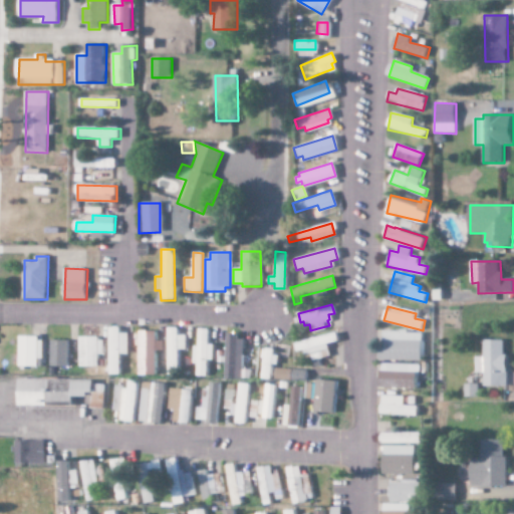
[(119,326),(119,333),(124,333),(124,354),(118,354),(118,373),(107,373),(107,326),(119,326)]
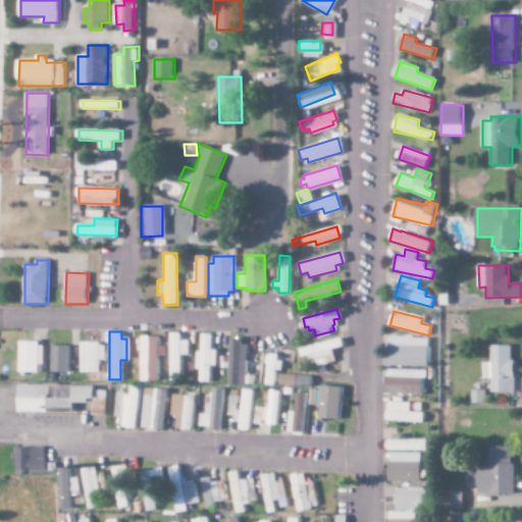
[(179,332),(179,341),(187,341),(188,355),(179,355),(180,381),(168,382),(168,333),(179,332)]
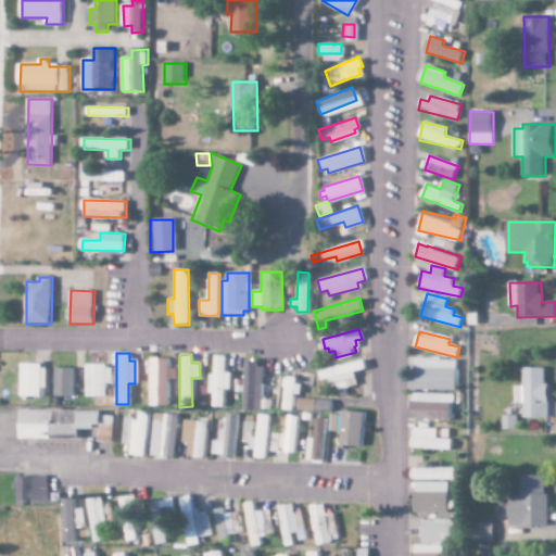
[(225,356),(224,373),(228,373),(227,390),(223,390),(222,406),(212,406),(212,393),(207,393),(209,375),(212,374),(213,356),(225,356)]
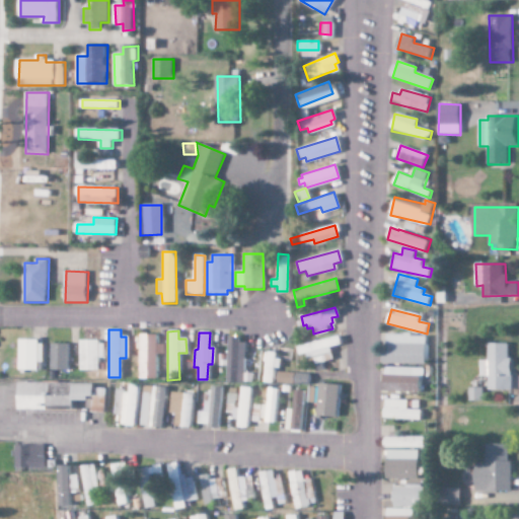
[(139,335),(156,335),(156,343),(163,343),(163,354),(155,354),(155,378),(138,378),(139,335)]
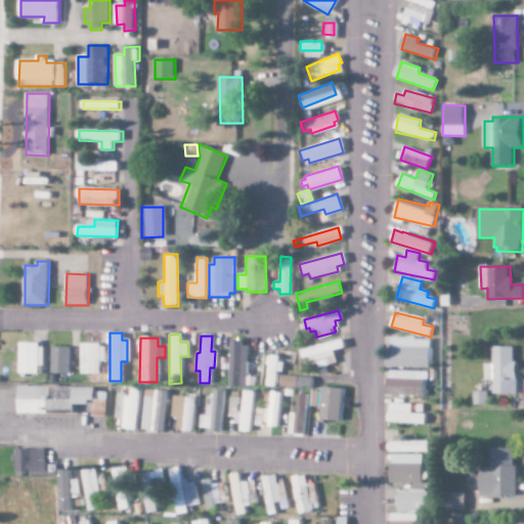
[(341,338),(299,349),(301,358),(308,357),(309,362),(314,360),(316,367),(334,362),(332,355),(334,354),(333,351),(344,348),(341,338)]
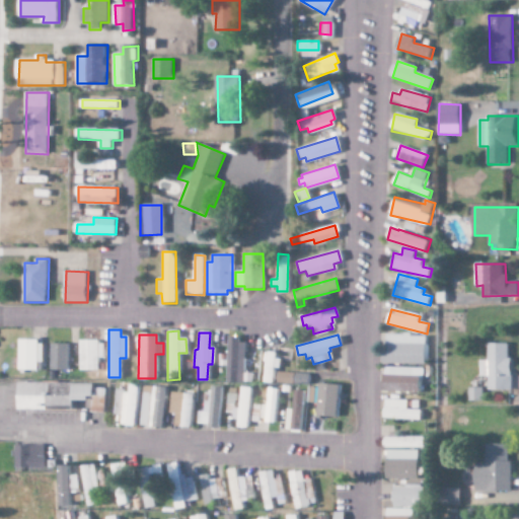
[(429,335),(386,335),(386,364),(428,364),(429,335)]
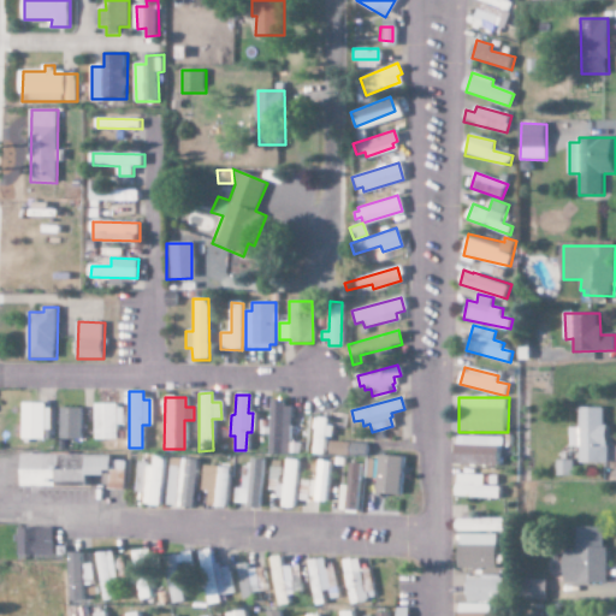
[(290,408),(288,455),(267,454),(268,400),(280,400),(280,408),(290,408)]
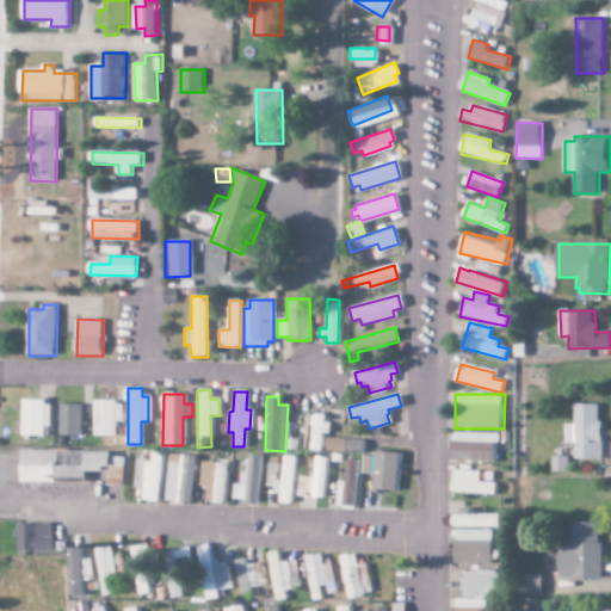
[(22,400),(42,400),(42,406),(48,406),(48,426),(42,426),(43,436),(22,436),(22,400)]
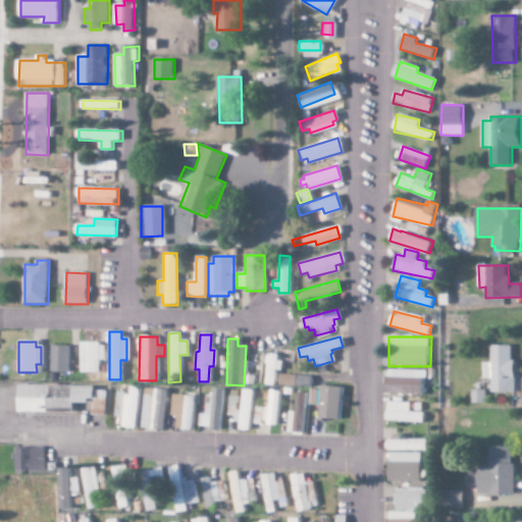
[(79,342),(98,342),(98,348),(105,348),(105,361),(99,361),(99,371),(79,371),(79,342)]
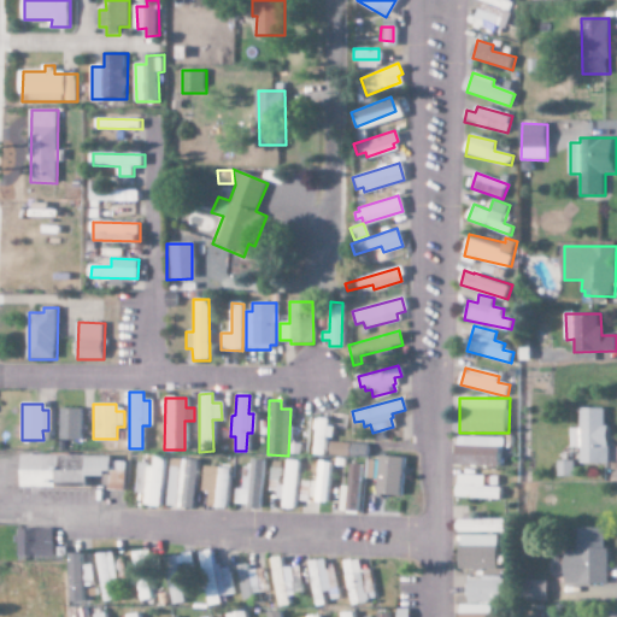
[(582,407),(582,428),(571,428),(571,447),(581,447),(581,464),(609,464),(609,407),(582,407)]
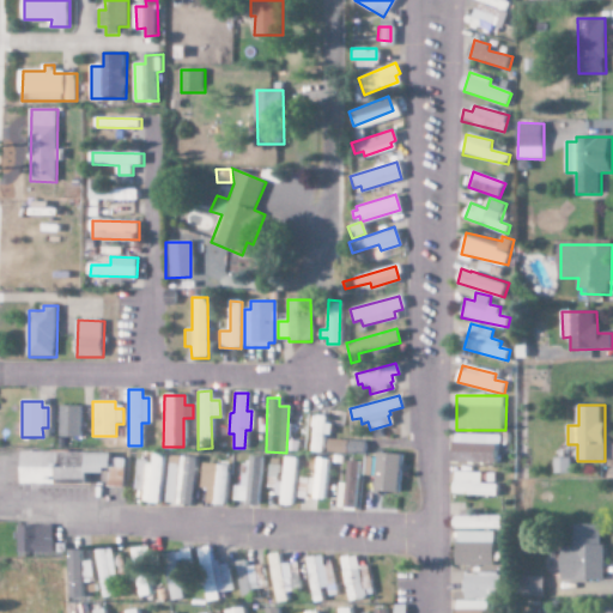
[(79,406),(78,436),(58,435),(59,406),(79,406)]
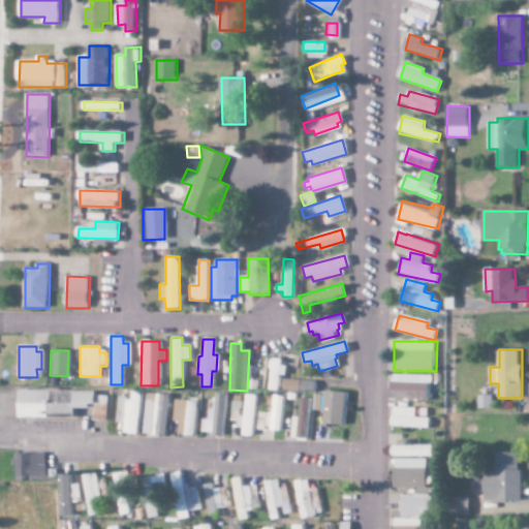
[(282,360),(281,366),(285,367),(283,376),(279,375),(277,391),(267,390),(270,369),(267,369),(268,358),(282,360)]
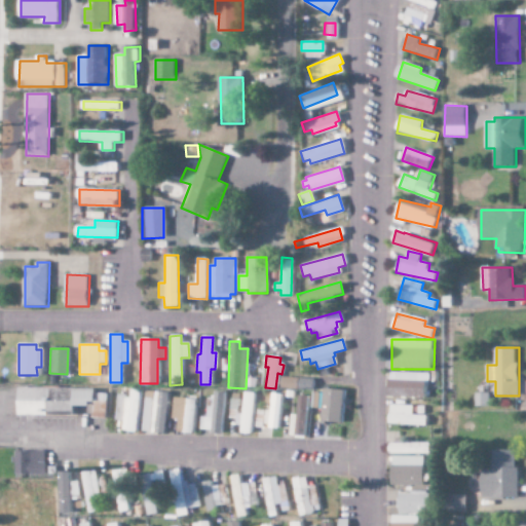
[(429,398),(429,373),(390,372),(389,397),(429,398)]
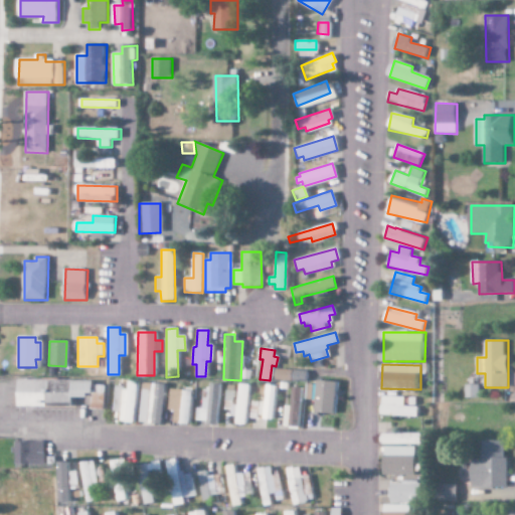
[(17,380),(89,381),(89,385),(89,398),(72,398),(71,406),(17,406),(17,380)]
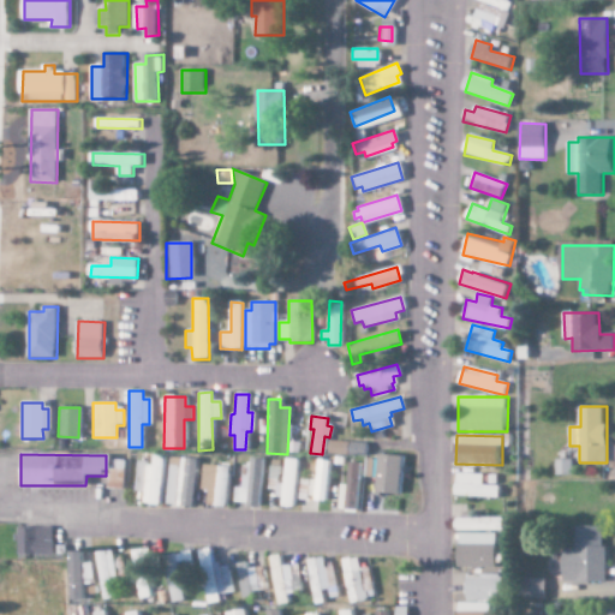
[(402,457),(400,496),(374,494),(377,454),(402,457)]
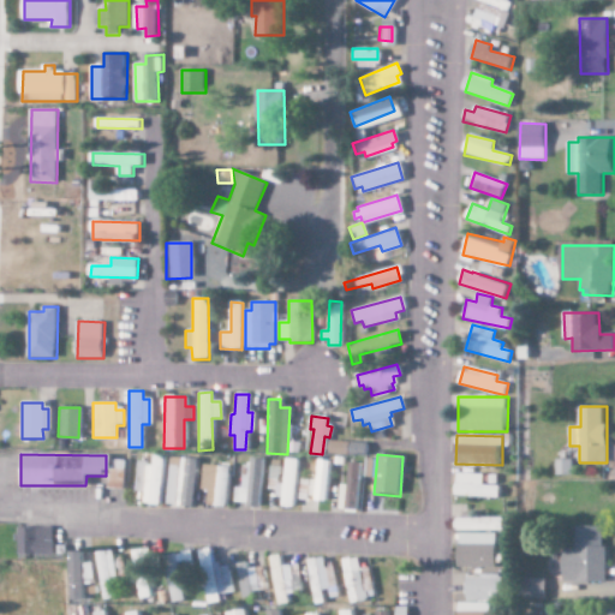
[(151,455),(150,465),(143,464),(141,490),(141,505),(157,506),(161,455),(151,455)]
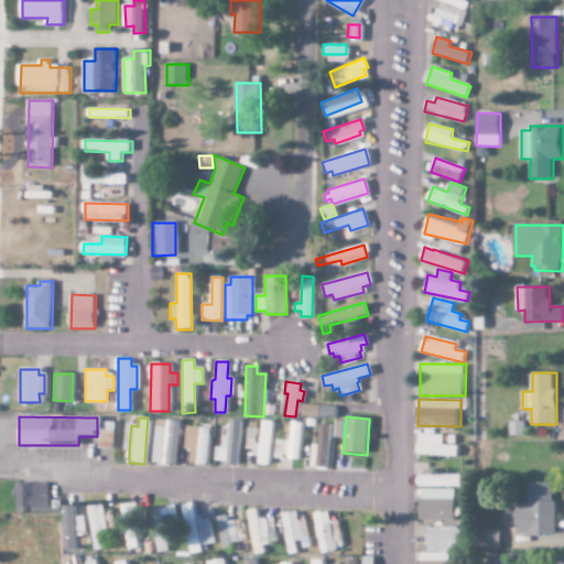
[(179,421),(175,463),(150,461),(154,419),(179,421)]
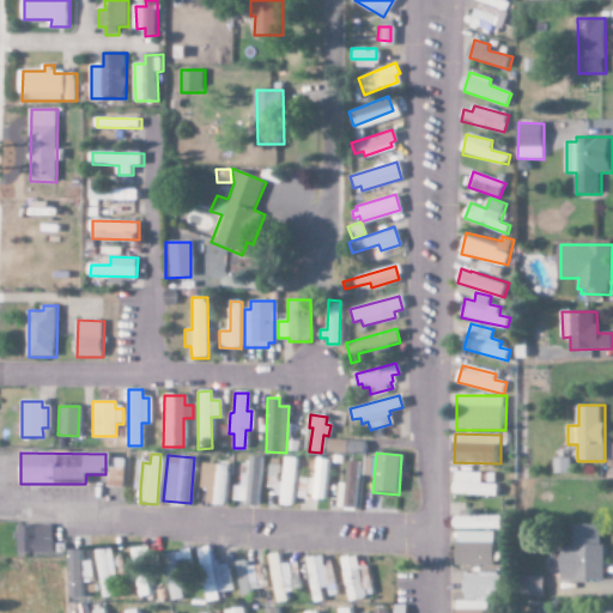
[(265,456),(260,505),(244,504),(247,486),(240,485),(242,465),(249,465),(249,455),(265,456)]
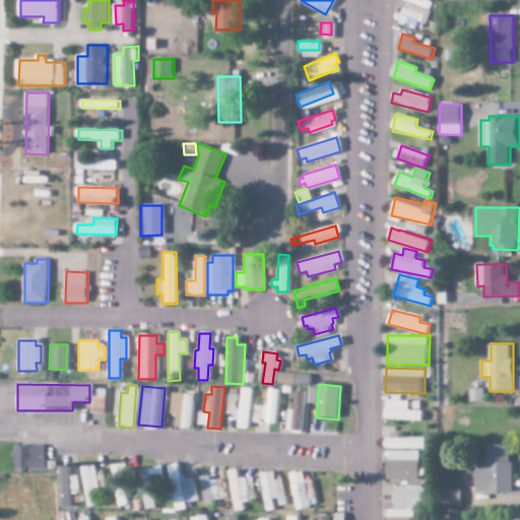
[(252,388),(248,429),(238,428),(238,419),(233,419),(234,408),(238,409),(241,387),(252,388)]
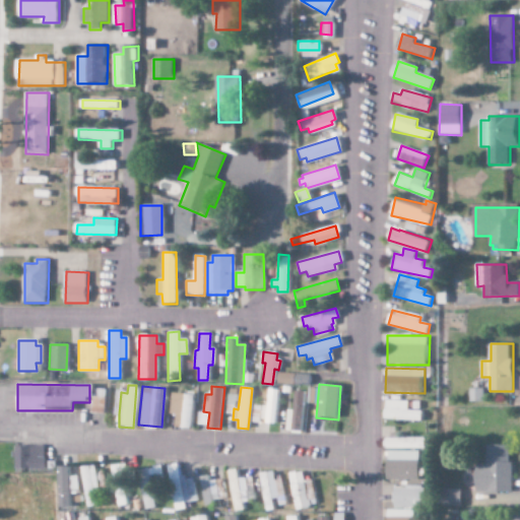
[(225,409),(228,388),(235,388),(233,410),(225,409)]
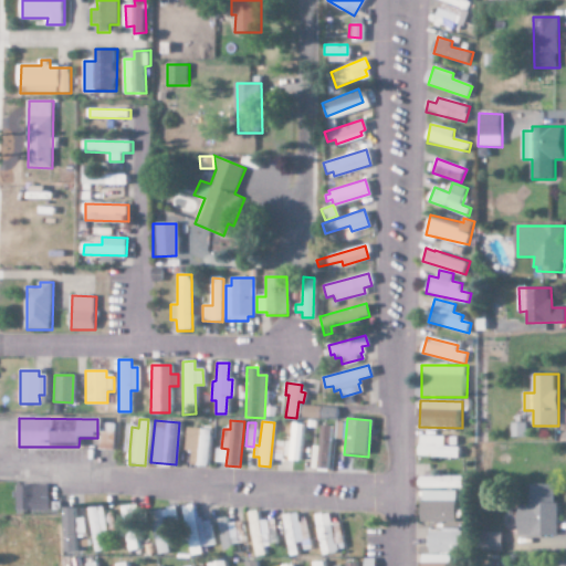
[(343,439),(344,423),(335,422),(333,438),(343,439)]
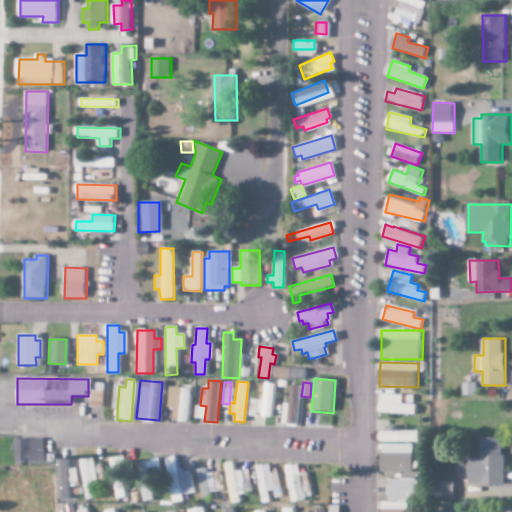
[(88,383),(88,396),(87,407),(101,408),(102,383),(88,383)]
